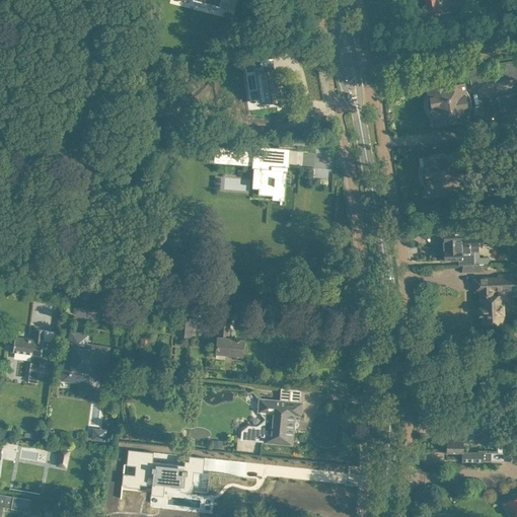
[(426,0),(428,7),(424,8),(426,19),(443,16),(441,5),(439,6),(438,0),(426,0)]
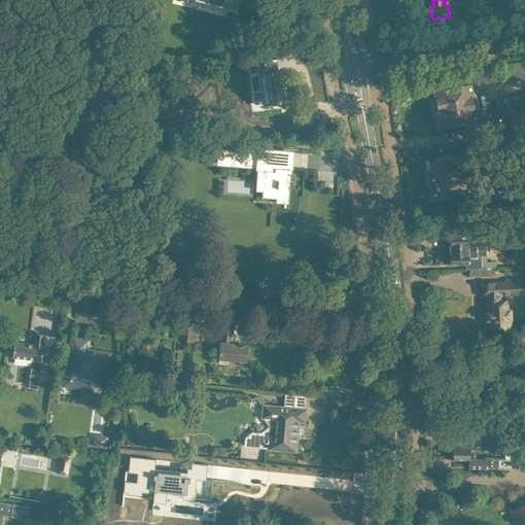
[(269,63),(249,65),(251,78),(256,78),(258,93),(263,93),(266,92),(267,104),(277,103),(286,102),(282,73),(280,74),(270,75),(269,63)]
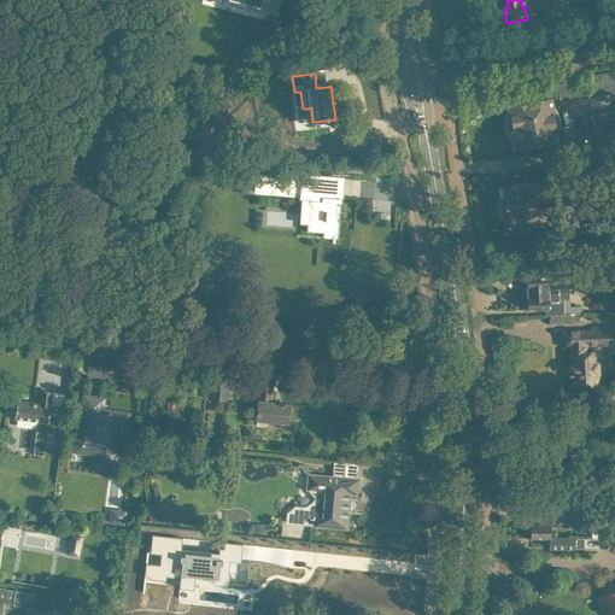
[(614,76),(560,86),(562,98),(563,105),(614,95),(614,76)]
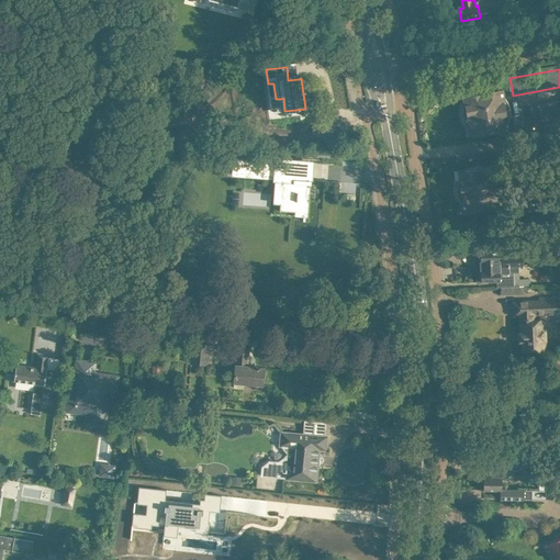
[(476,71),(461,74),(462,81),(477,79),(476,71)]
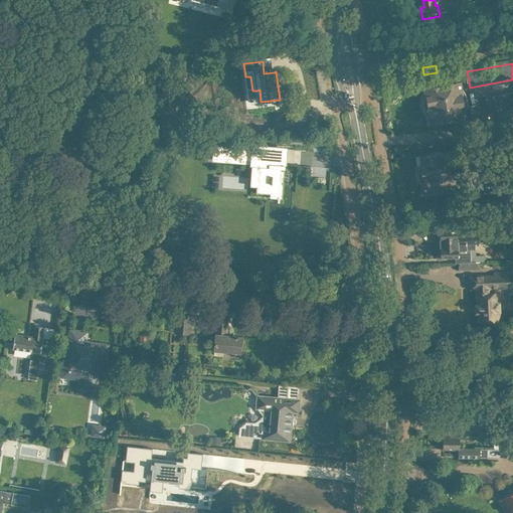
[(431,89),(424,90),(425,98),(425,99),(424,103),(424,106),(425,109),(426,112),(428,115),(430,118),(431,126),(437,125),(447,123),(468,120),(467,113),(467,112),(468,108),(468,105),(468,101),(468,98),(467,94),(465,91),(463,88),(462,83),(431,89)]
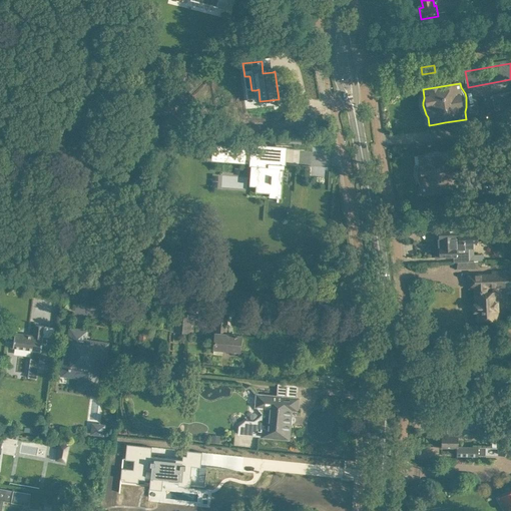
[(510,93),(494,97),(496,112),(510,109),(510,93)]
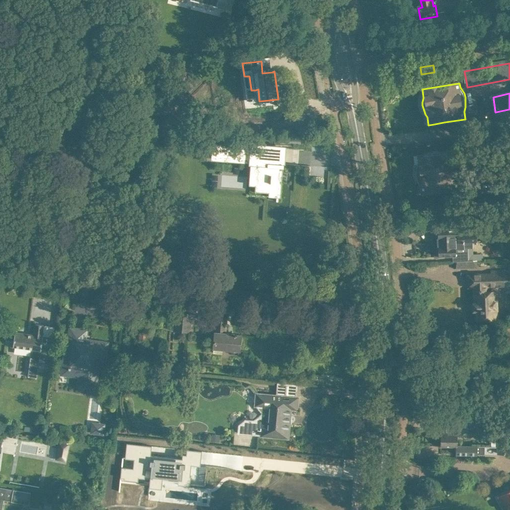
[(205,132),(204,140),(219,141),(219,134),(205,132)]
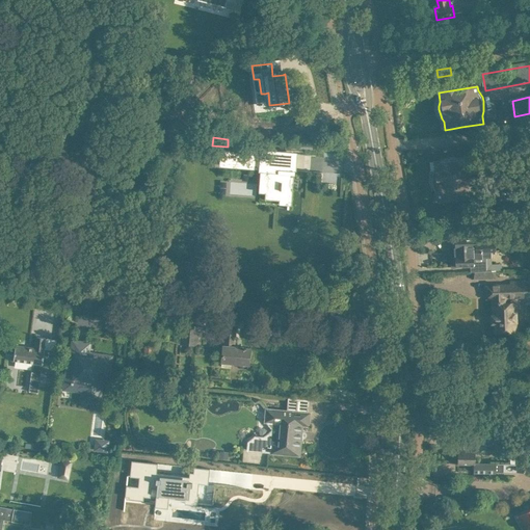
[(223,162),(222,166),(268,170),(268,175),(269,175),(268,195),(267,195),(266,202),(281,203),(281,199),(291,199),(292,193),(291,192),(292,176),(295,177),(296,177),(296,173),(295,173),(295,168),(296,164),(296,156),(293,156),(293,155),(281,155),(264,154),(243,152),(224,150),(223,154),(224,154),(223,162)]
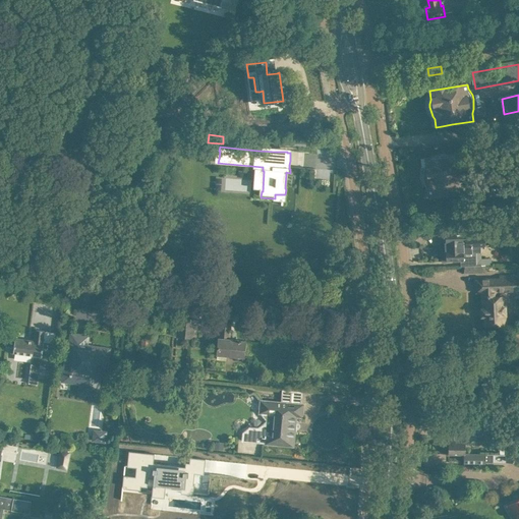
[(424,174),(424,177),(424,180),(425,183),(426,186),(428,189),(435,189),(436,196),(446,195),(467,193),(466,185),(467,183),(468,179),(468,175),(468,171),(467,168),(465,164),(464,163),(463,157),(442,159),(431,160),(425,161),(426,169),(425,170),(424,174)]
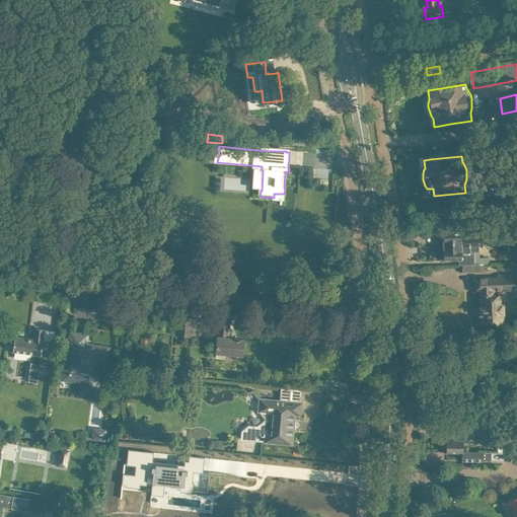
[(224,192),(251,193),(251,177),(225,176),(224,192)]
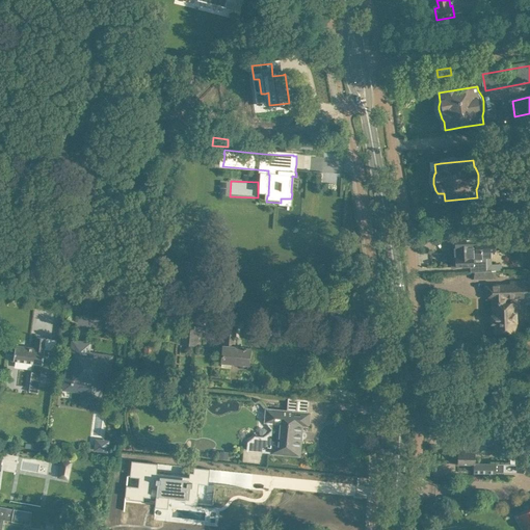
[(474,238),(456,239),(456,254),(493,253),(497,253),(497,244),(474,245),(474,238)]
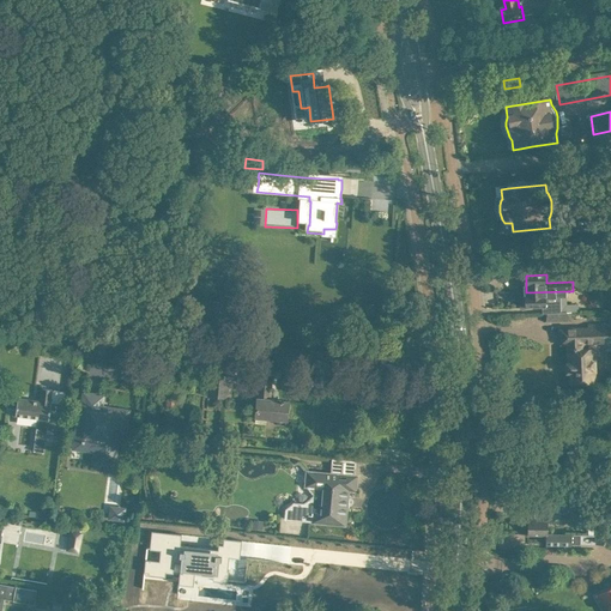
[(568,291),(526,292),(527,309),(545,308),(545,315),(568,315),(573,314),(580,314),(580,307),(568,307),(568,300),(568,291)]
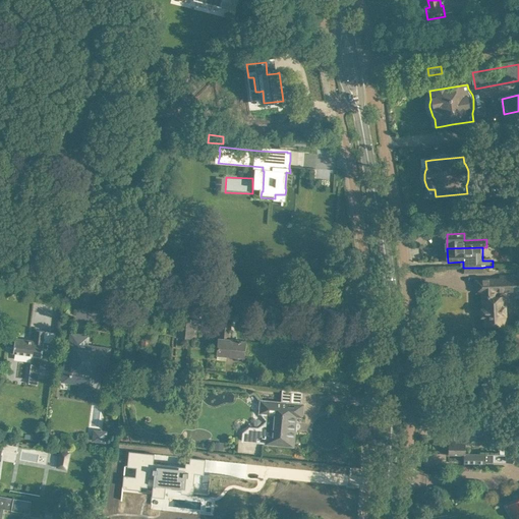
[(518,275),(498,277),(499,281),(477,282),(478,294),(485,293),(485,299),(483,299),(484,311),(485,311),(486,327),(509,326),(508,299),(497,300),(496,294),(518,292),(518,275)]
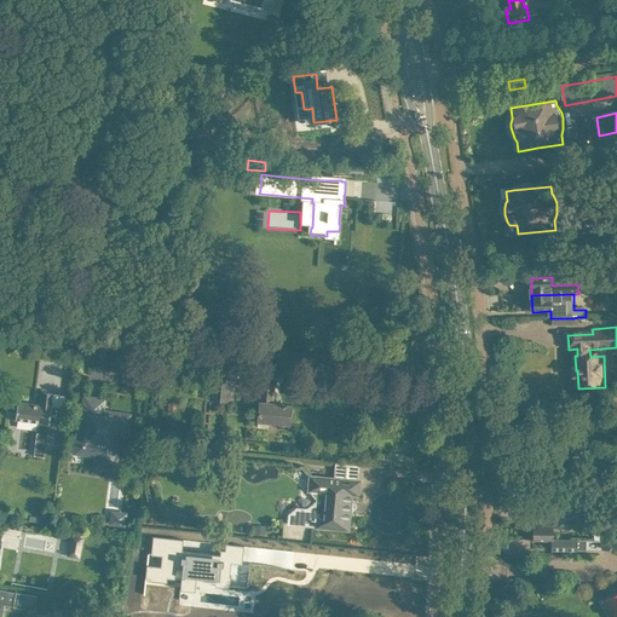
[(212,402),(231,404),(234,382),(214,381),(212,402)]
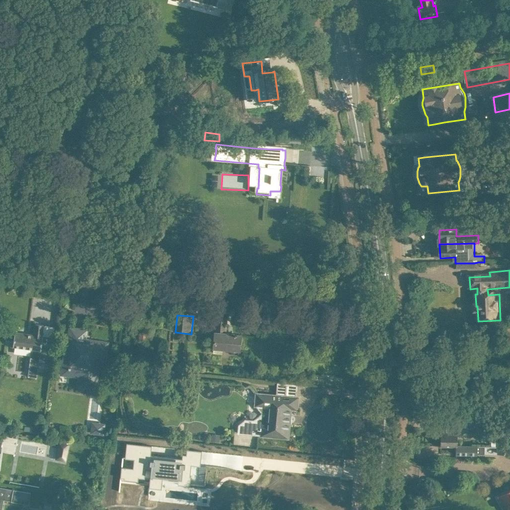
[(228,320),(215,318),(214,326),(217,326),(215,350),(241,352),(241,347),(242,337),(238,337),(238,336),(227,335),(228,320)]
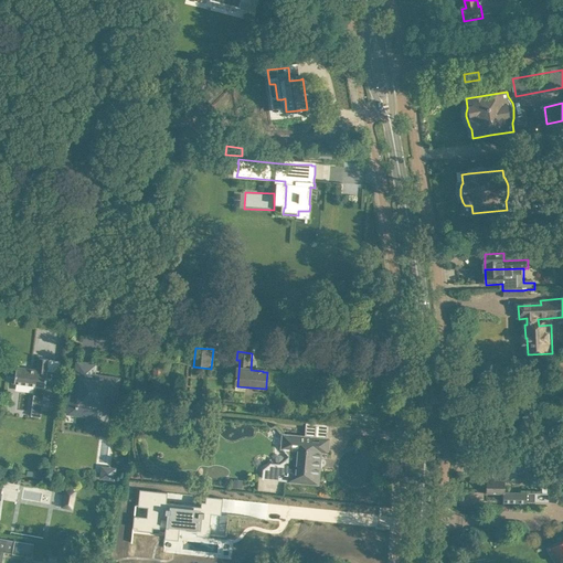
[(16,385),(36,388),(32,418),(42,420),(50,361),(40,360),(39,372),(19,369),(19,368),(21,368),(10,365),(8,379),(17,380),(16,385)]
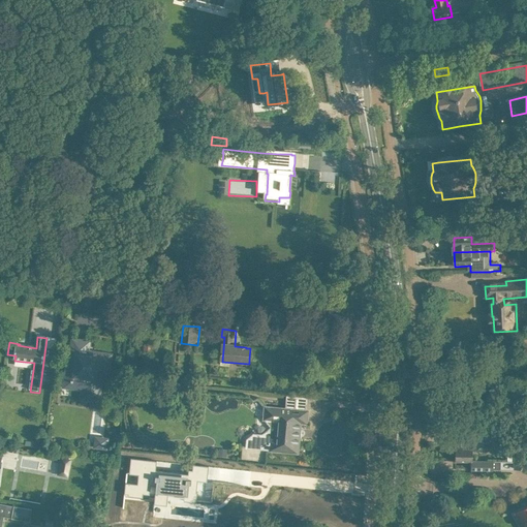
[(101,405),(102,398),(100,398),(100,394),(101,394),(104,373),(111,374),(113,357),(96,353),(95,357),(89,355),(91,343),(74,341),(70,368),(68,368),(66,383),(64,383),(64,390),(83,393),(81,402),(101,405)]
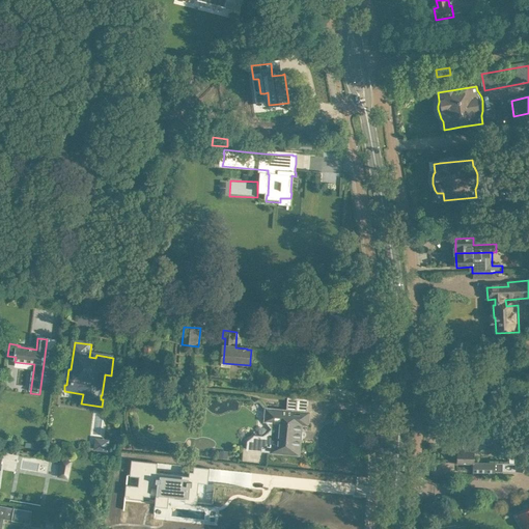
[(149,397),(166,398),(166,388),(150,387),(149,397)]
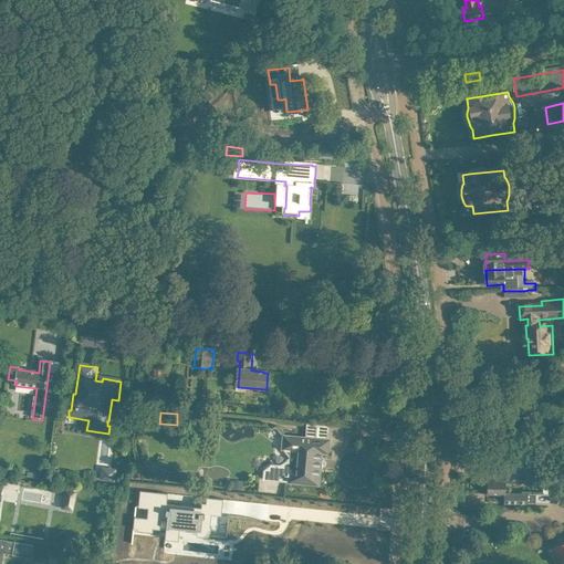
[(332,441),(285,437),(284,451),(291,459),(282,467),(273,466),(265,472),(264,481),(292,483),(320,486),(321,469),(322,469),(324,455),(330,455),(332,441)]
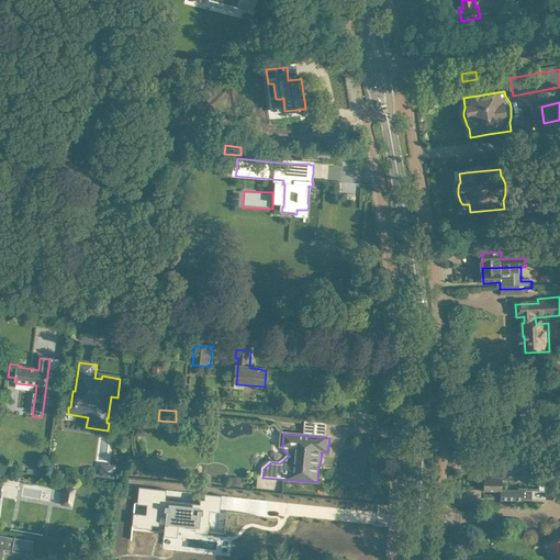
[(485,479),(485,492),(503,492),(503,477),(519,472),(534,468),(530,456),(516,460),(492,467),(491,477),(494,477),(494,479),(485,479)]
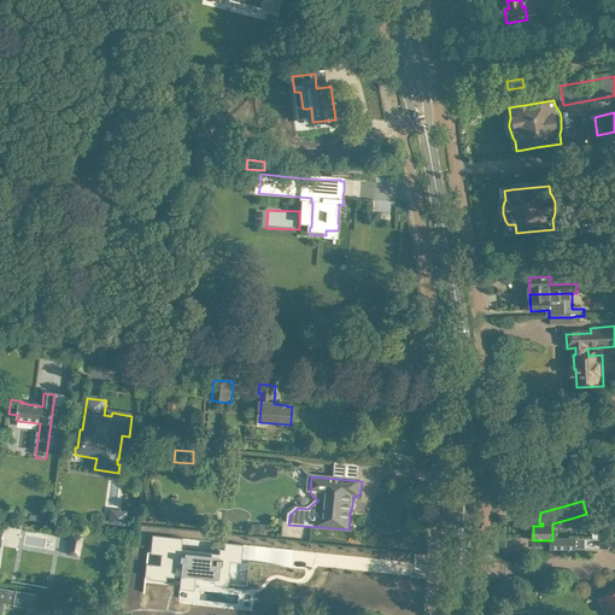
[(112,511),(111,526),(128,527),(129,514),(112,511)]
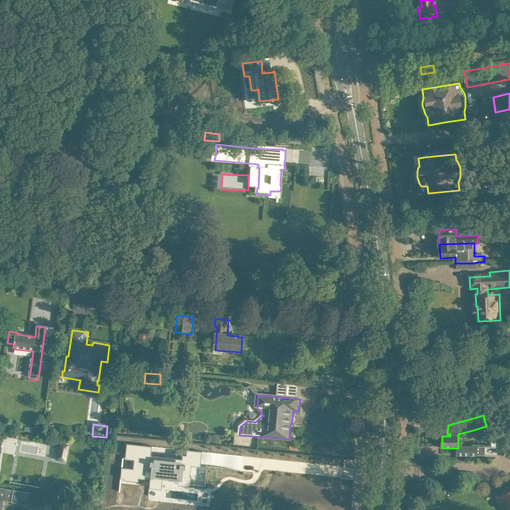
[(213,436),(212,443),(220,444),(221,436),(213,436)]
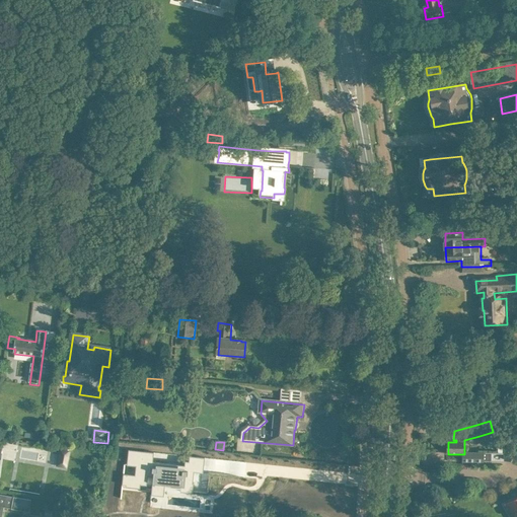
[(516,447),(512,447),(506,447),(506,451),(506,461),(516,461),(516,447)]
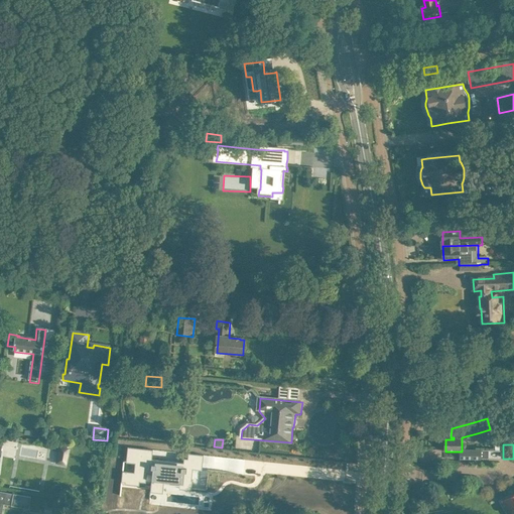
[(60,446),(57,464),(68,466),(71,448),(60,446)]
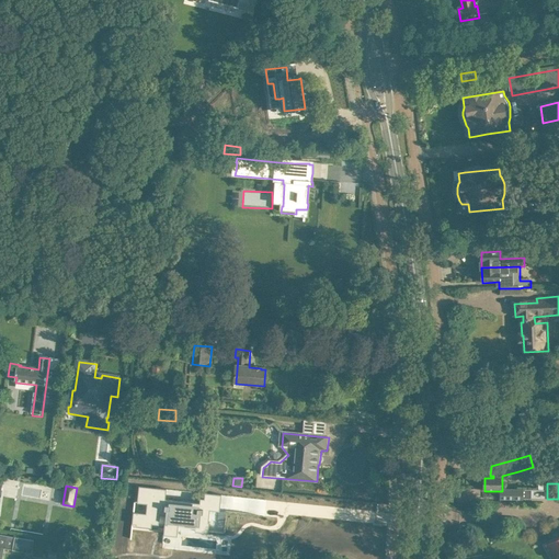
[(132,512),(130,524),(136,524),(136,526),(151,527),(151,524),(163,525),(162,535),(175,536),(178,521),(194,522),(193,531),(207,532),(208,523),(207,522),(208,511),(206,510),(206,506),(218,508),(219,495),(210,494),(210,500),(198,499),(197,504),(163,501),(164,490),(137,488),(135,504),(146,505),(145,514),(132,512)]
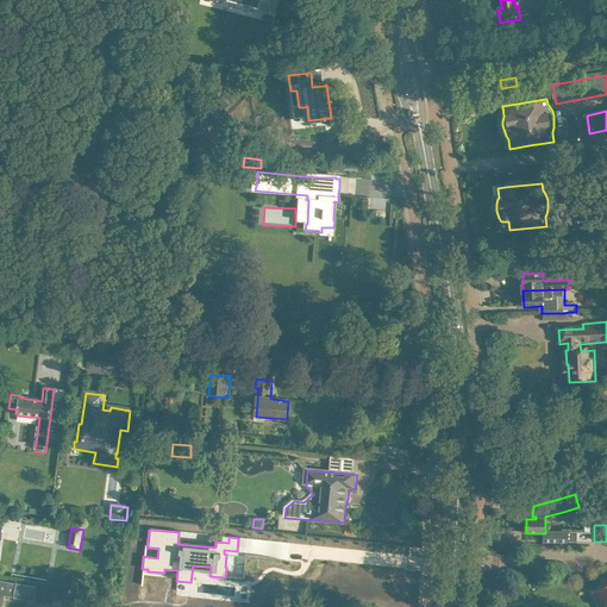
[(545,533),(544,543),(569,544),(569,543),(579,543),(579,533),(569,533),(565,533),(555,533),(545,533)]
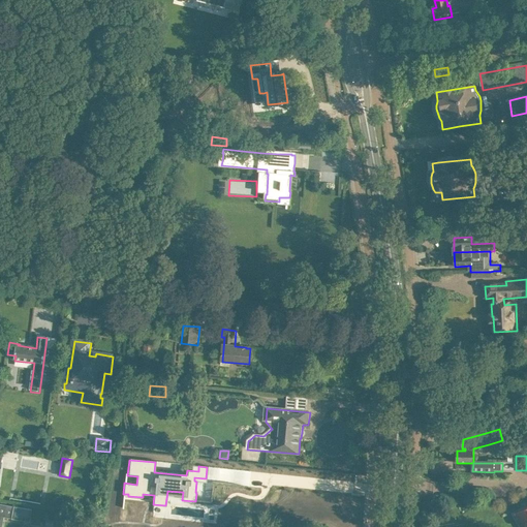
[(9,506),(7,519),(13,520),(31,524),(33,512),(16,508),(9,506)]
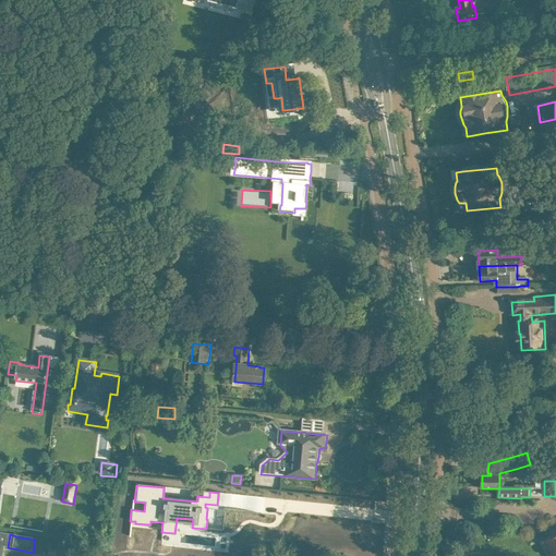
[(554,540),(546,544),(551,553),(555,550),(555,538),(554,540)]
